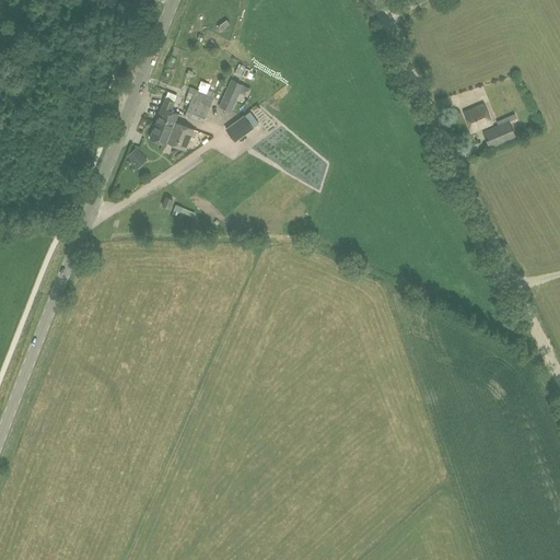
[(219,106),(231,112),(243,84),(231,80),(219,106)]
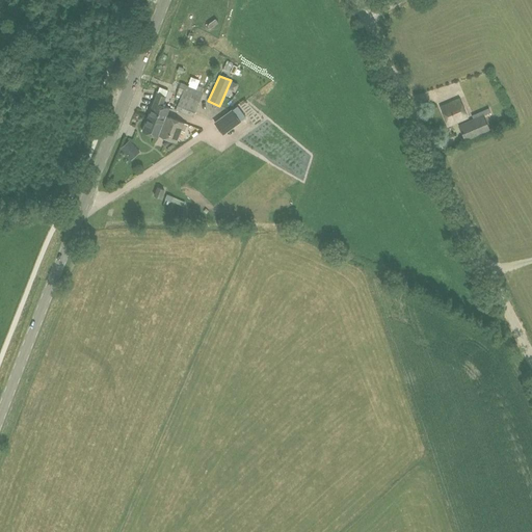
[(203,92),(185,85),(183,89),(176,110),(193,117),(203,92)]
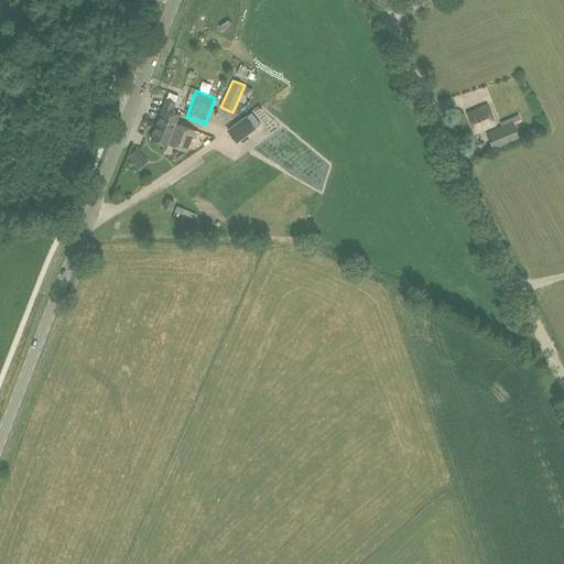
[(166,99),(155,127),(166,131),(165,132),(174,136),(179,123),(176,123),(180,115),(172,111),(175,102),(166,99)]
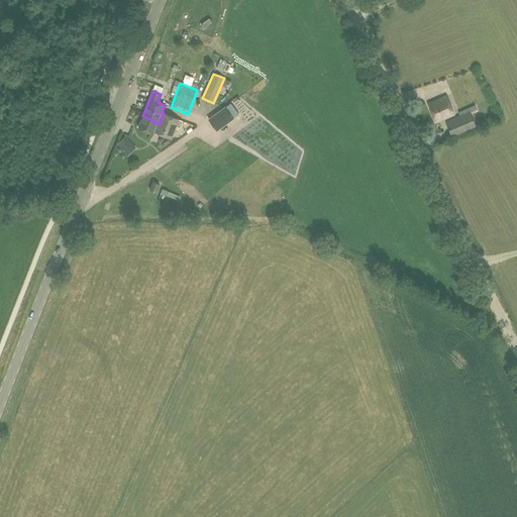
[(446,96),(428,103),(436,122),(454,114),(446,96)]
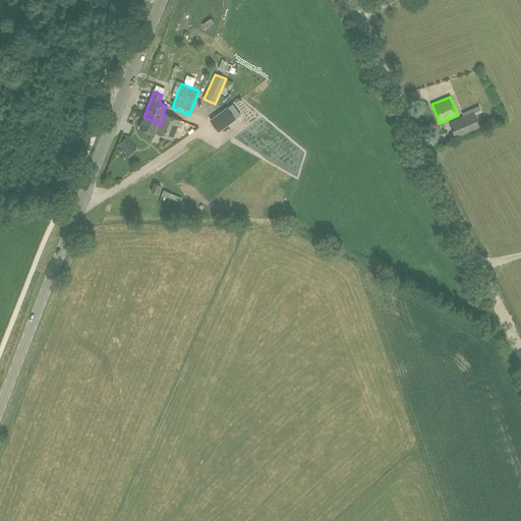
[(480,127),(474,113),(480,110),(478,106),(462,113),(463,116),(449,122),(456,137),(480,127)]
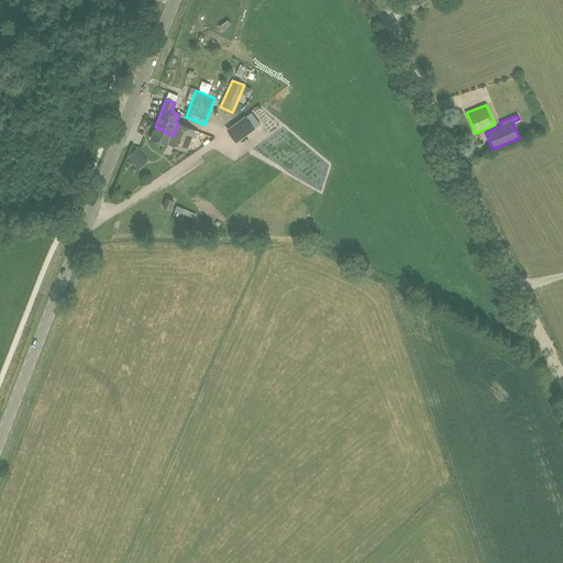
[(177,146),(184,127),(178,123),(174,135),(165,132),(166,131),(155,127),(151,139),(167,145),(168,143),(177,146)]
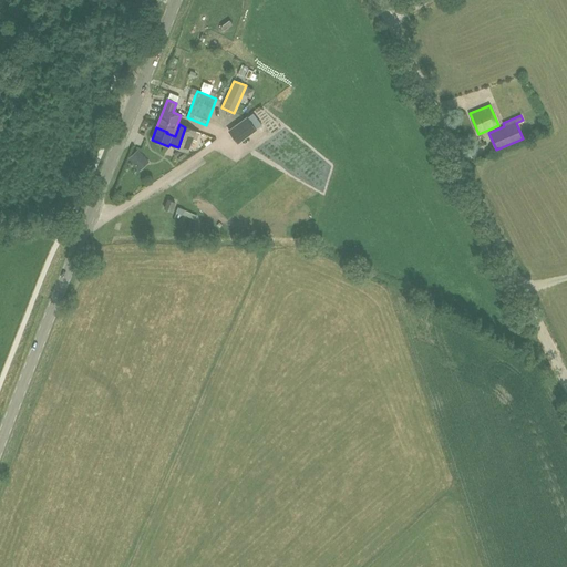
[(247,125),(229,138),(238,150),(256,136),(247,125)]
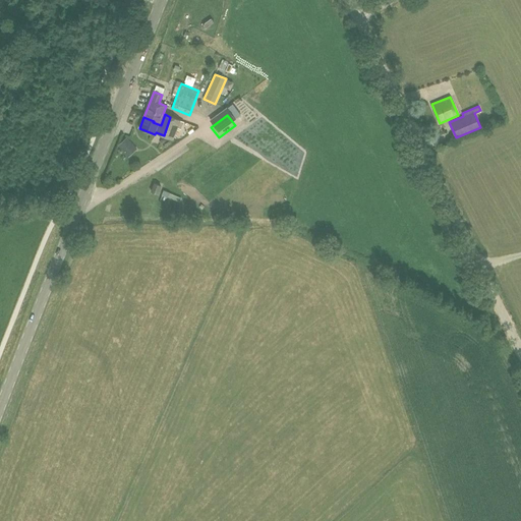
[(180,120),(170,117),(164,135),(173,139),(180,120)]
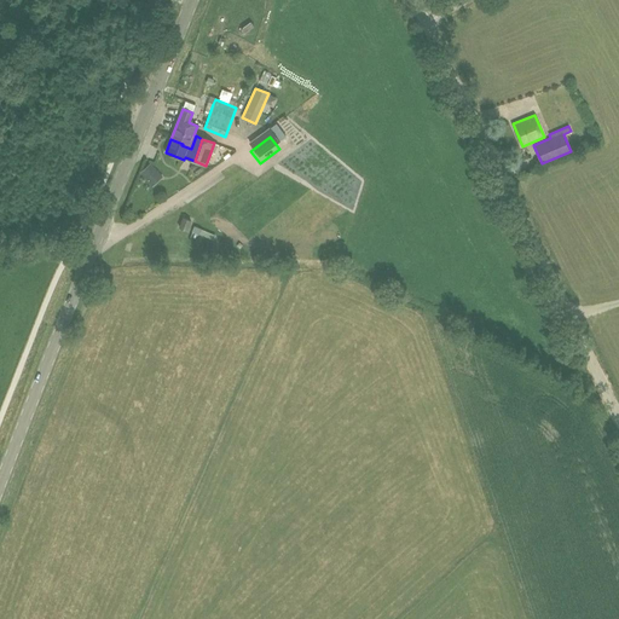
[(154,181),(146,175),(138,184),(145,191),(154,181)]
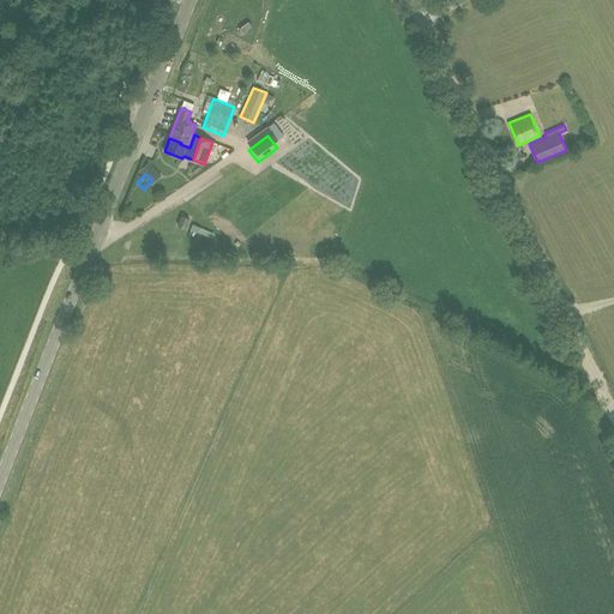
[(185,229),(190,220),(180,216),(175,226),(185,229)]
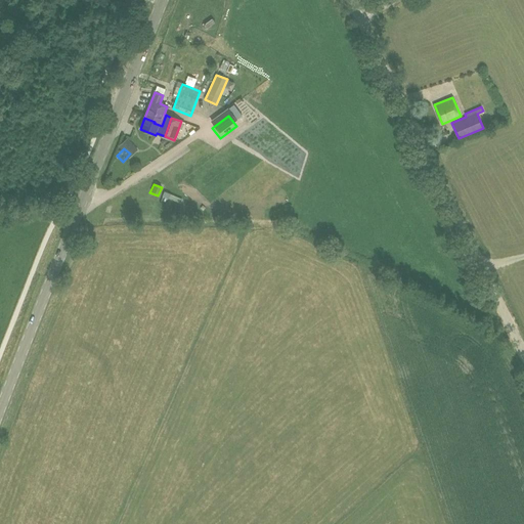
All buildings are outlined.
